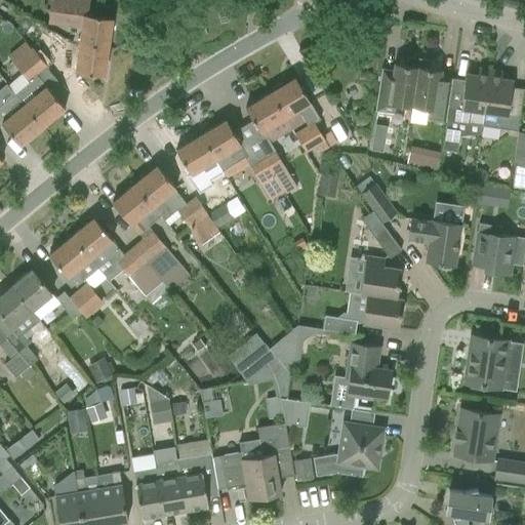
[(47,0),(46,8),(50,8),(68,11),(66,25),(82,27),(80,42),(109,46),(113,18),(88,14),(89,0),(47,0)]
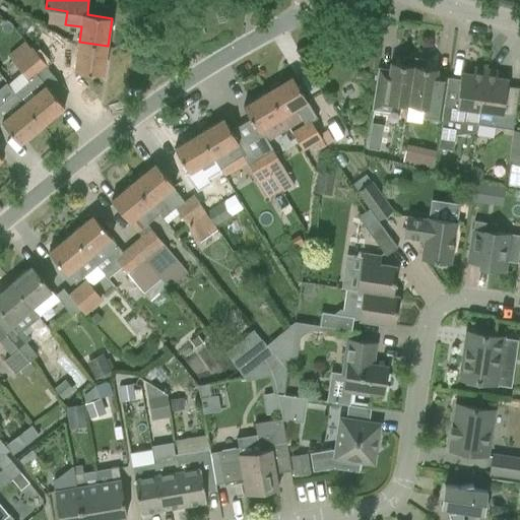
[(76,59),(75,70),(104,75),(108,46),(79,42),(76,59)]
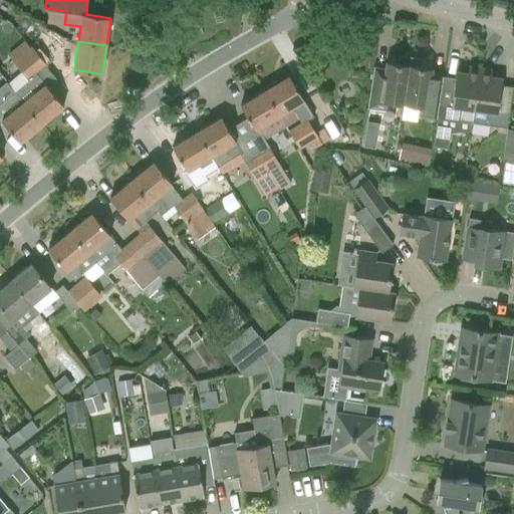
[(30,46),(13,60),(22,71),(28,77),(29,79),(16,91),(15,91),(16,92),(24,102),(42,123),(63,106),(47,86),(36,72),(44,65),(44,64),(30,46)]
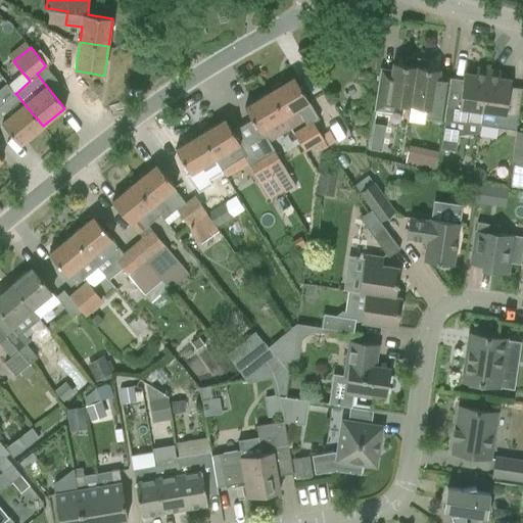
[(411,106),(418,58),(410,57),(406,60),(405,64),(393,62),(392,69),(380,67),(374,110),(392,113),(394,103),(411,106)]
